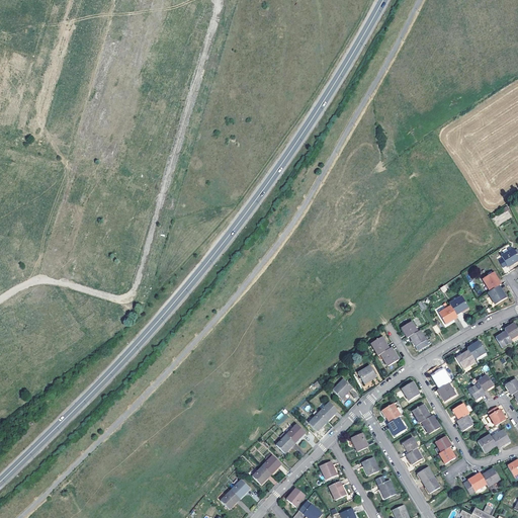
[(492,219),(497,227),(513,217),(506,206),(497,212),(498,214),(492,219)]
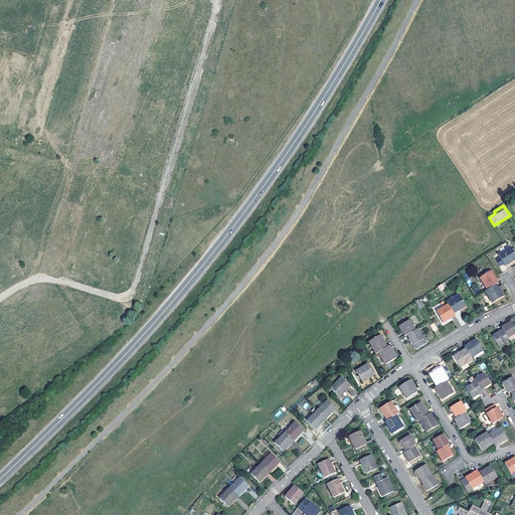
[(510,247),(499,254),(506,266),(514,260),(514,255),(512,250),(510,247)]
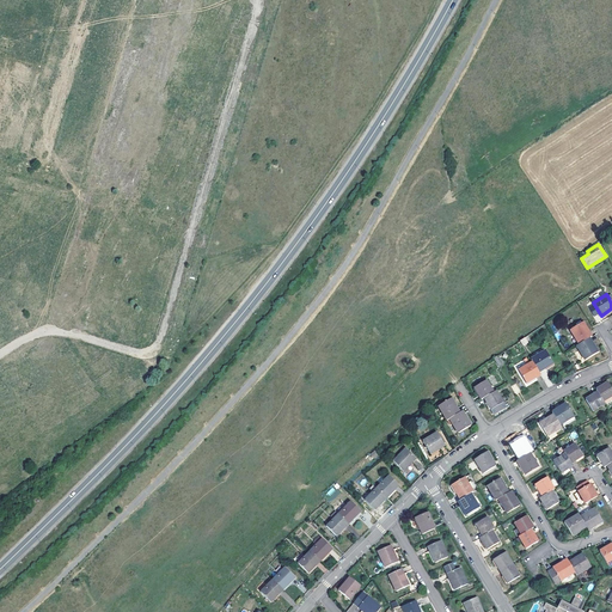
[(591,338),(593,337),(583,323),(570,331),(579,346),(591,338)]
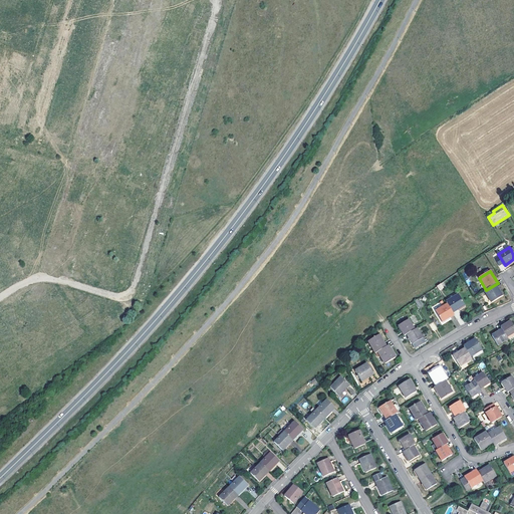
[(486,290),(484,291),(491,303),(503,296),(496,284),(486,290)]
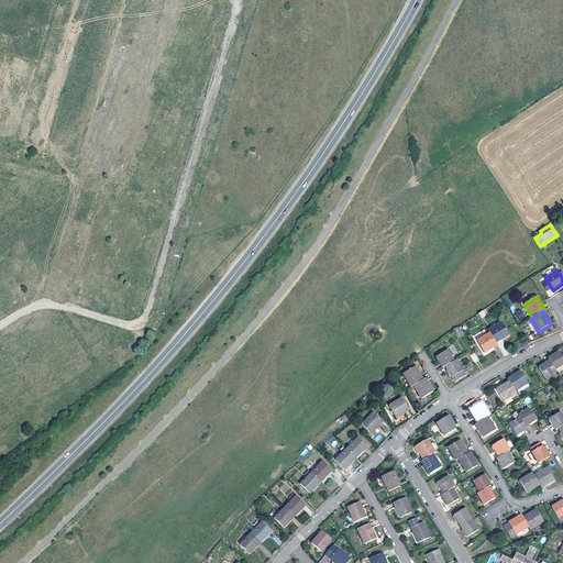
[(490,333),(496,343),(509,335),(501,323),(489,330),(490,333)]
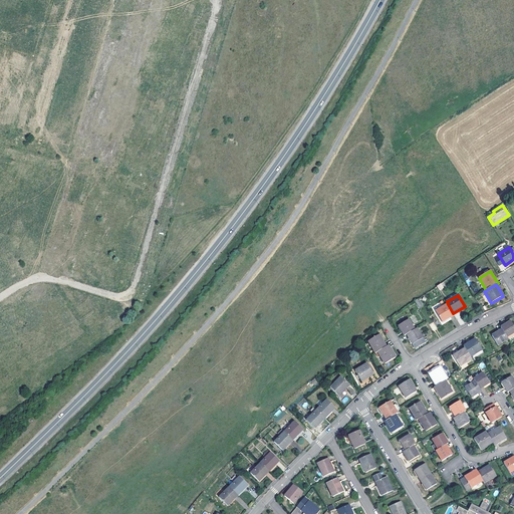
[(453,313),(448,304),(436,311),(443,322),(455,315),(453,313)]
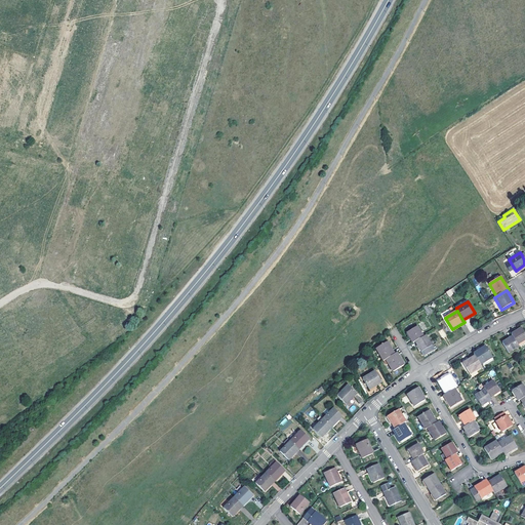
[(415,341),(423,336),(417,326),(406,333),(412,342),(415,341)]
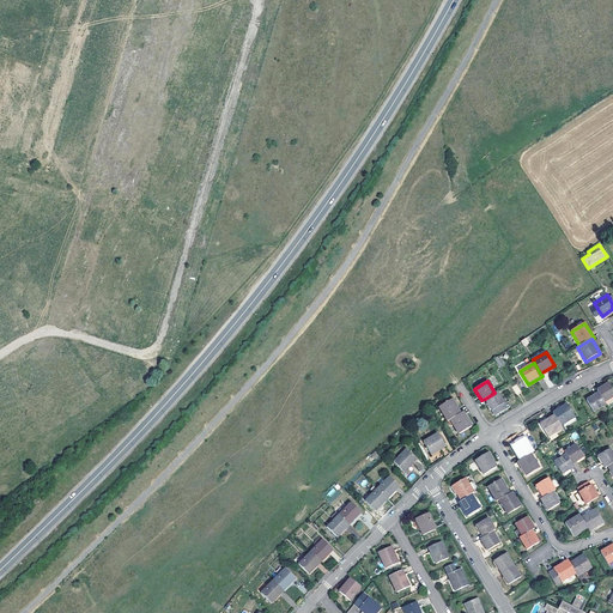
[(612,389),(608,383),(598,390),(599,393),(605,402),(612,396),(612,389)]
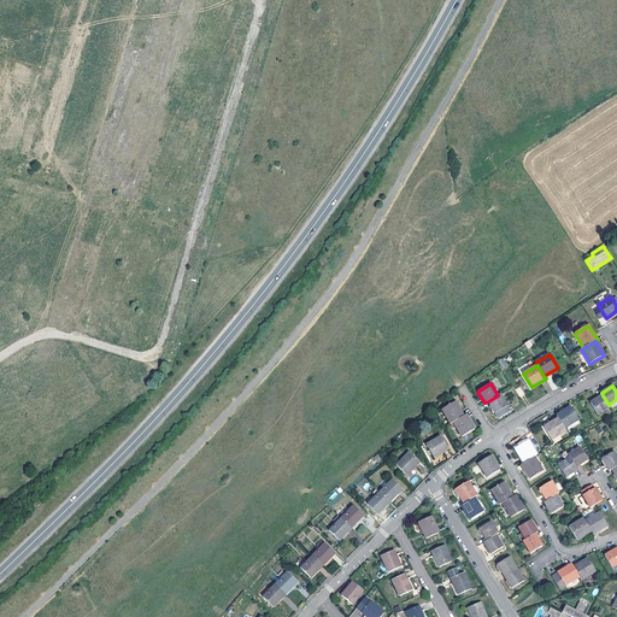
[(500,394),(498,395),(488,401),(495,413),(507,406),(500,394)]
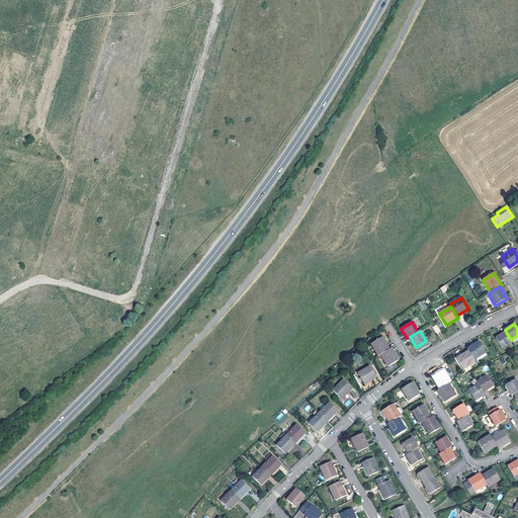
[(503,348),(512,342),(511,340),(506,332),(496,338),(503,348)]
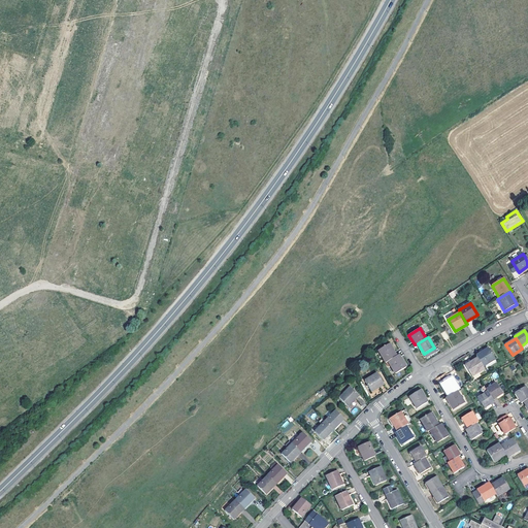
[(388,362),(397,356),(390,344),(378,351),(386,363),(388,362)]
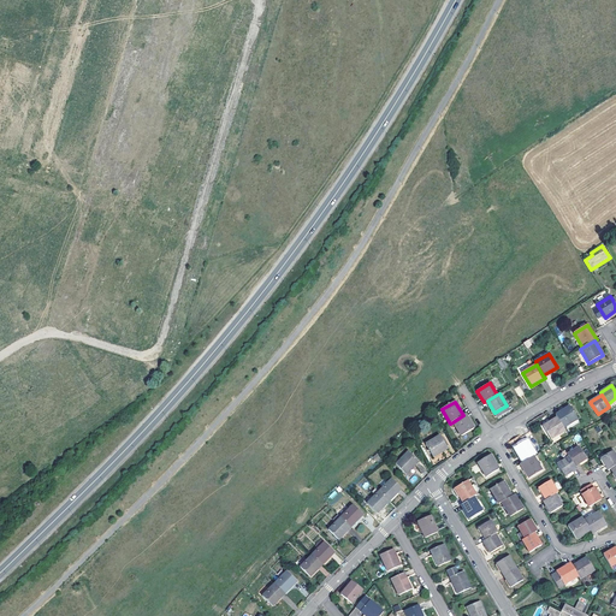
[(570,406),(555,415),(557,418),(564,428),(578,420),(570,406)]
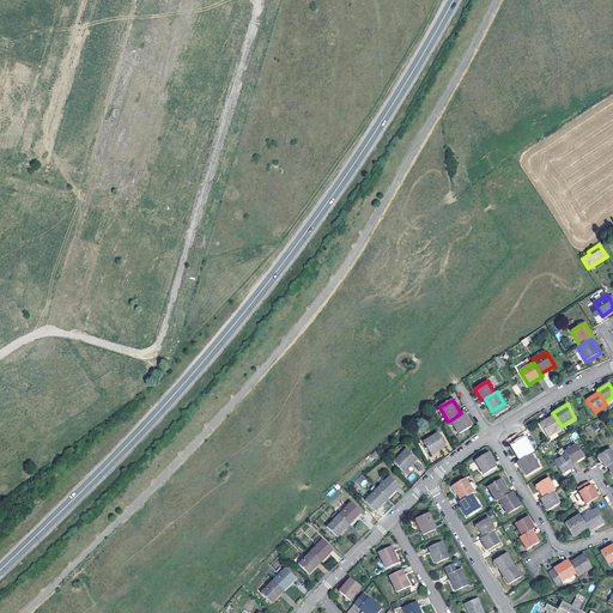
[(461,413),(450,420),(459,435),(472,426),(463,412),(461,413)]
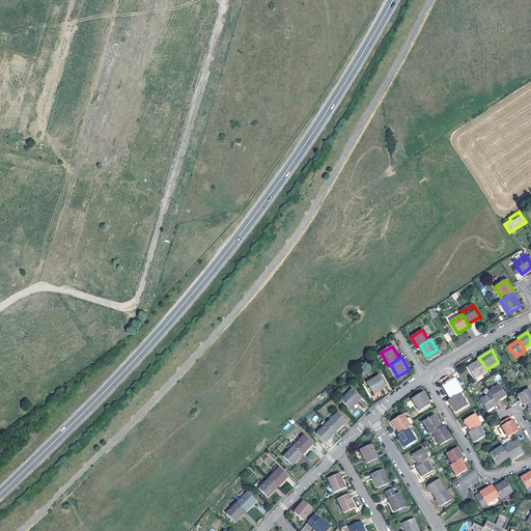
[(475,379),(487,371),(486,369),(480,360),(468,367),(475,379)]
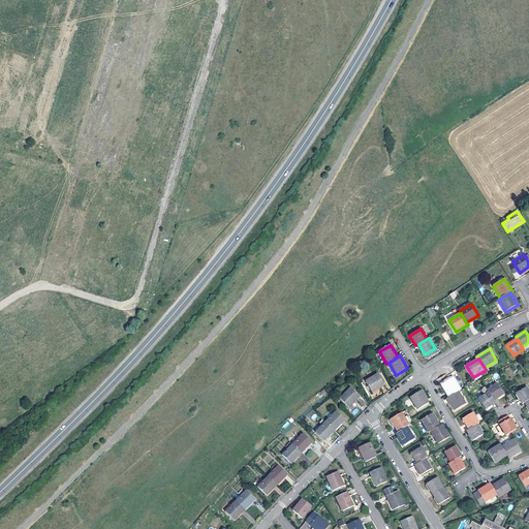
[(384,385),(378,374),(366,381),(373,393),(384,385)]
